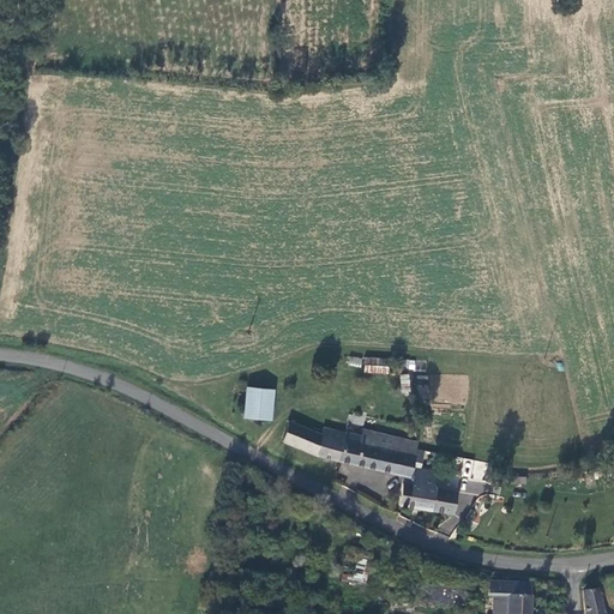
[(363,356),(361,372),(386,374),(387,359),(363,356)]
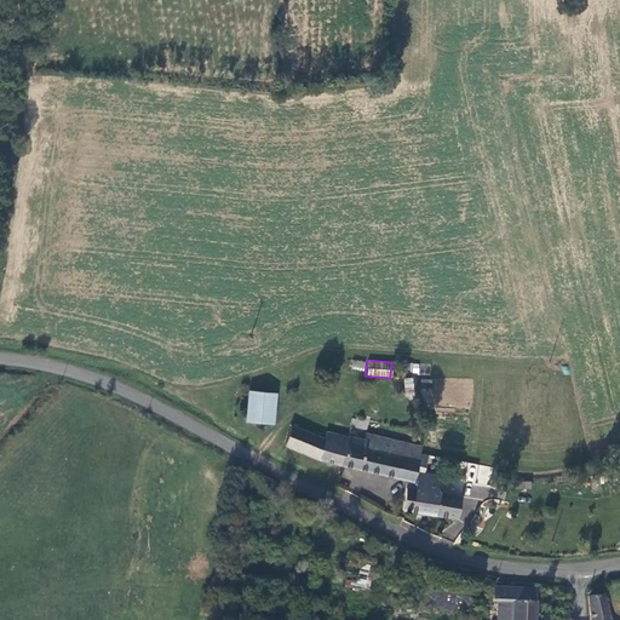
[(403,378),(406,396),(415,396),(413,377),(403,378)]
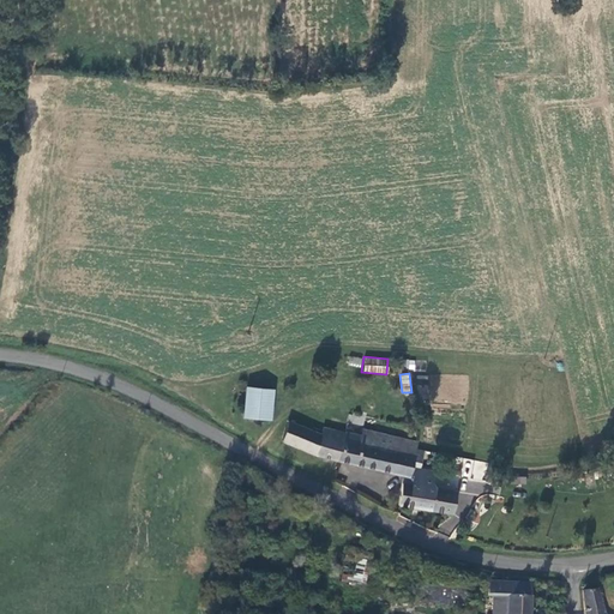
[(270,421),(272,391),(247,389),(245,419),(270,421)]
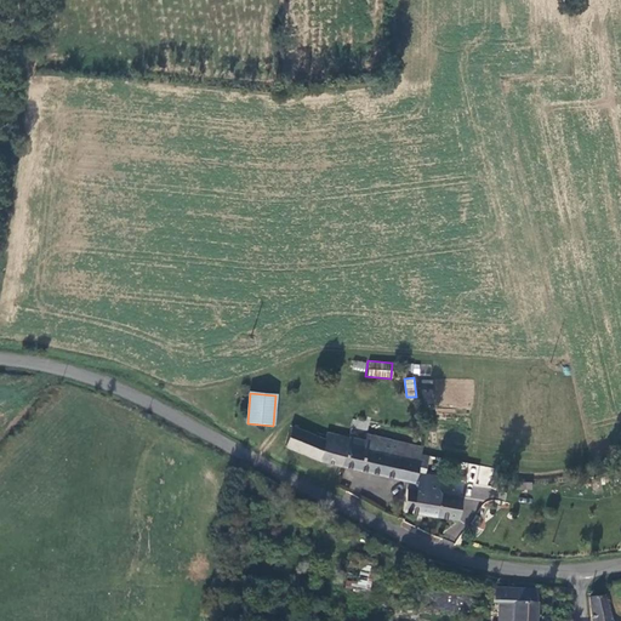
[(323,462),(341,466),(348,437),(326,432),(326,440),(292,426),(286,446),(323,462)]
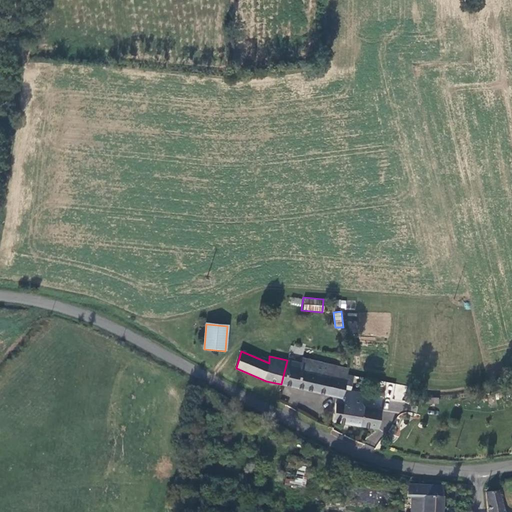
[(337,397),(337,403),(343,404),(345,396),(342,395),(344,389),(345,386),(348,373),(349,369),(302,358),(301,362),(287,360),(281,384),(337,397)]
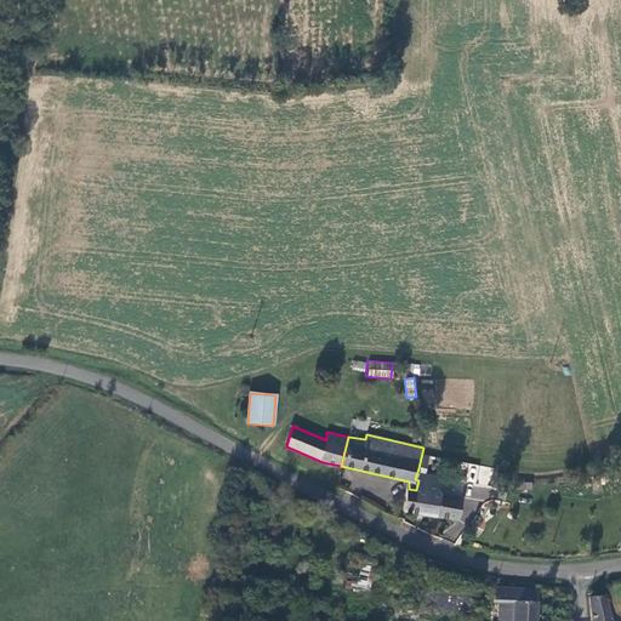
[(486,501),(493,468),(471,465),(468,483),(472,483),(469,499),(486,501)]
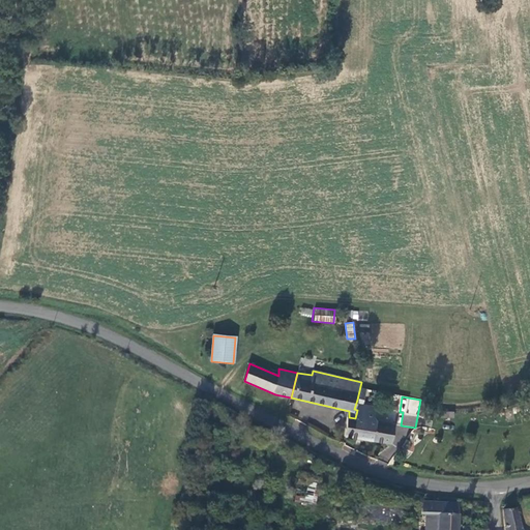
[(357,410),(355,418),(349,417),(345,437),(390,444),(394,424),(376,421),(376,420),(373,418),(375,411),(372,407),(360,404),(356,403),(354,409),(357,410)]
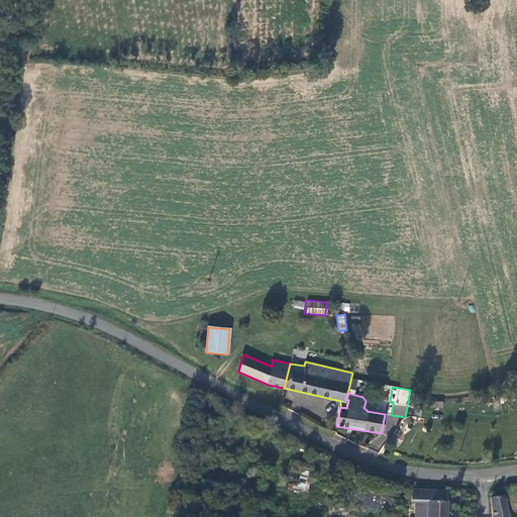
[(380,450),(382,443),(373,439),(370,447),(380,450)]
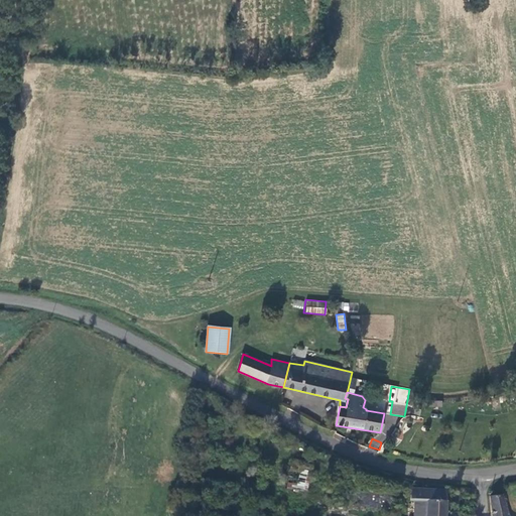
[(310,465),(292,462),(288,490),(307,493),(310,465)]
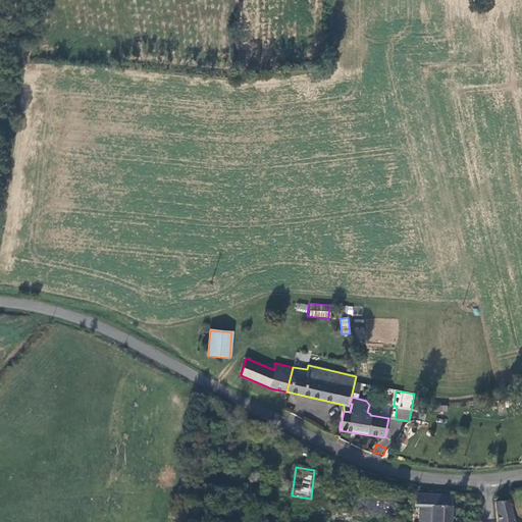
[(349,482),(343,480),(338,491),(346,493),(349,482)]
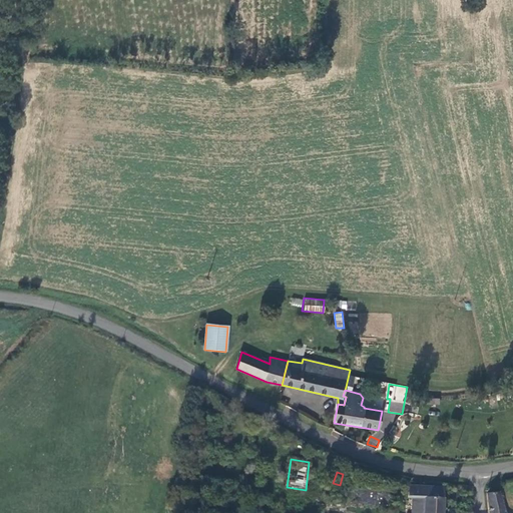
[(442,512),(443,488),(408,486),(407,498),(413,499),(411,512),(442,512)]
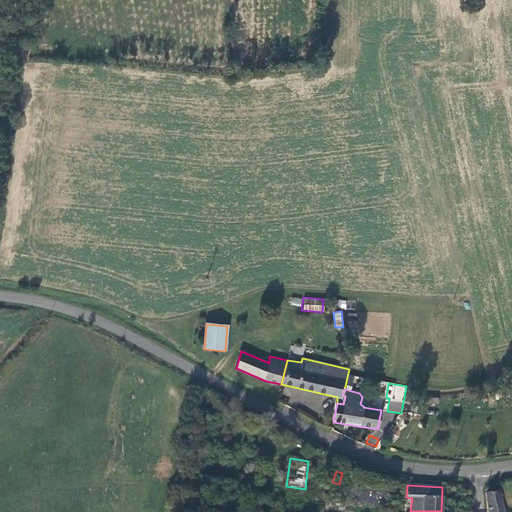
[(504,511),(497,492),(486,492),(487,511),(504,511)]
